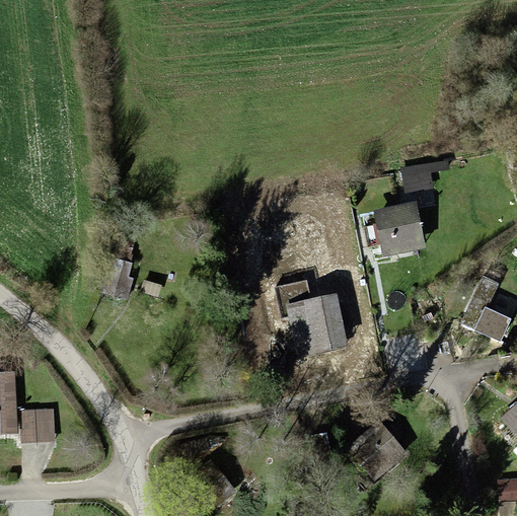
[(413,201),(374,208),(382,250),(421,243),(413,201)]
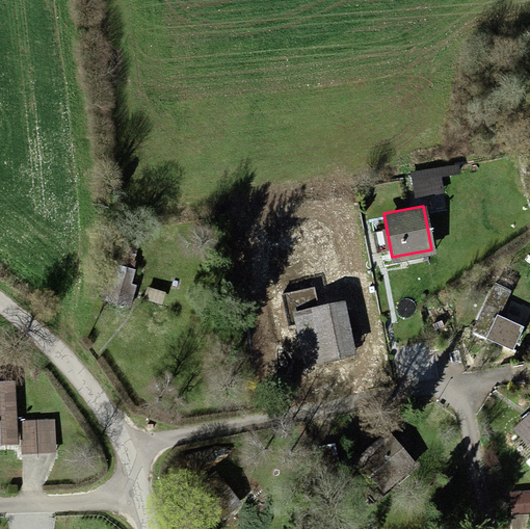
[(115,264),(106,297),(129,303),(138,269),(115,264)]
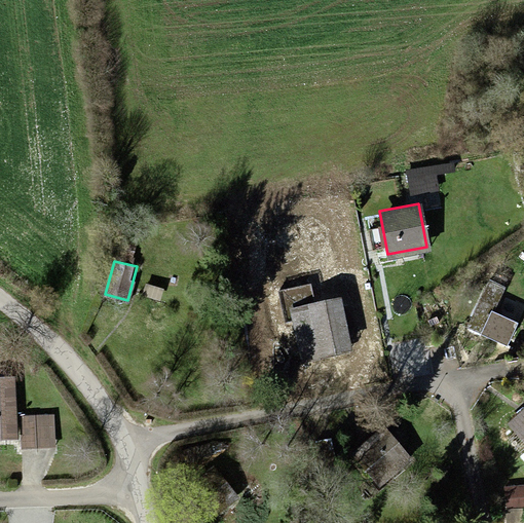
[(486,278),(465,324),(509,343),(519,321),(495,310),(506,288),(486,278)]
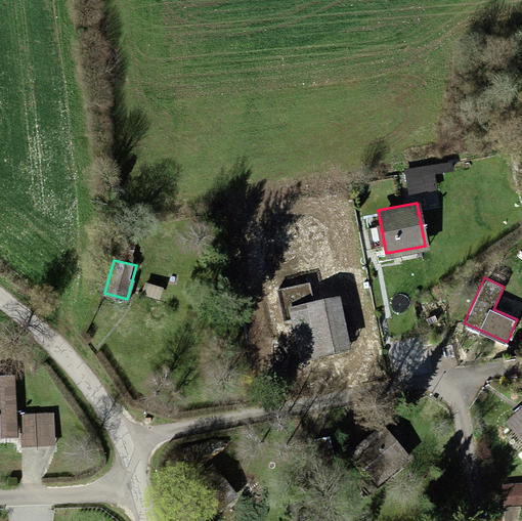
[(307,283),(275,290),(281,315),(293,312),(302,355),(350,344),(340,295),(311,302),(307,283)]
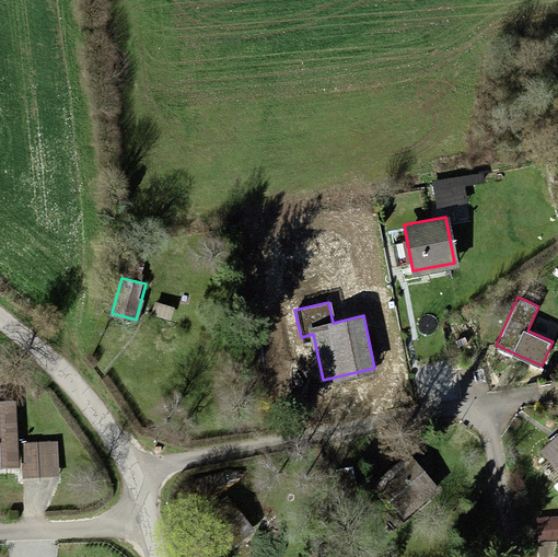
[(0,401),(0,465),(12,465),(10,401),(0,401)]
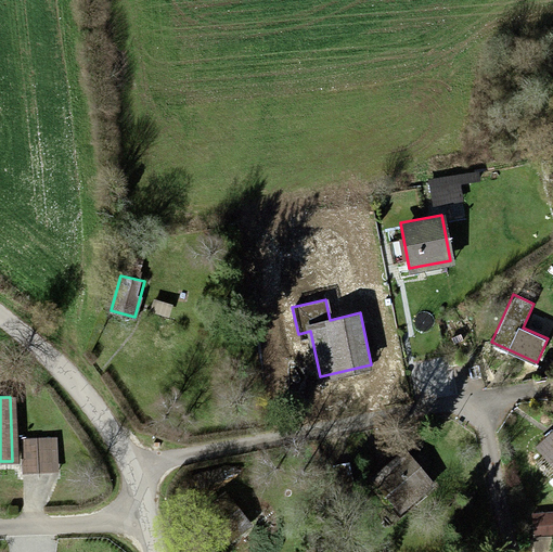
[(552,428),(534,447),(552,466),(552,403),(550,406),(552,408),(552,428)]
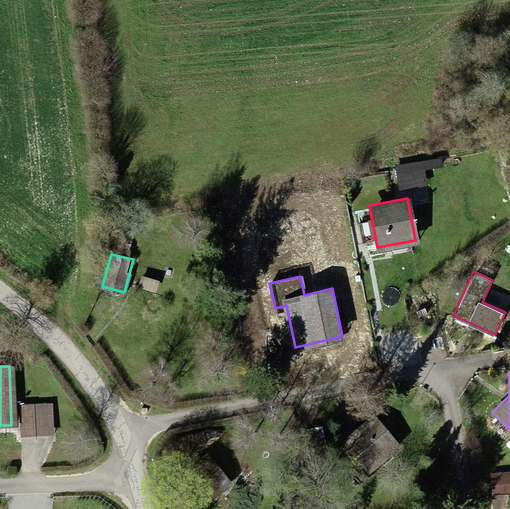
[(22,404),(23,433),(36,433),(36,404),(22,404)]
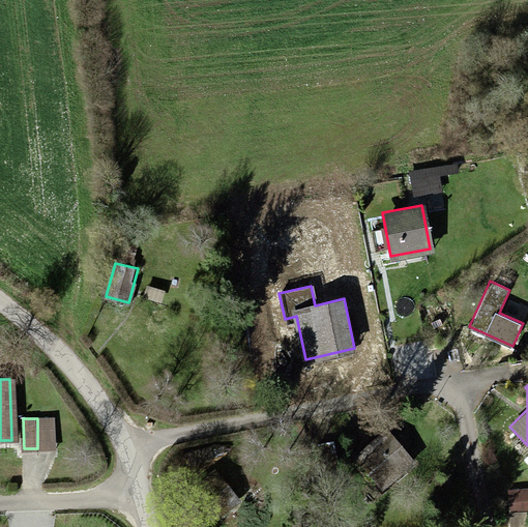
[(386,428),(352,455),(382,491),(415,463),(386,428)]
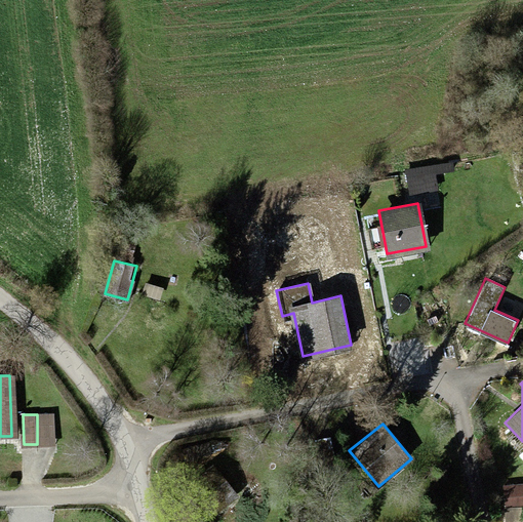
[(235,490),(212,465),(189,485),(212,511),(235,490)]
